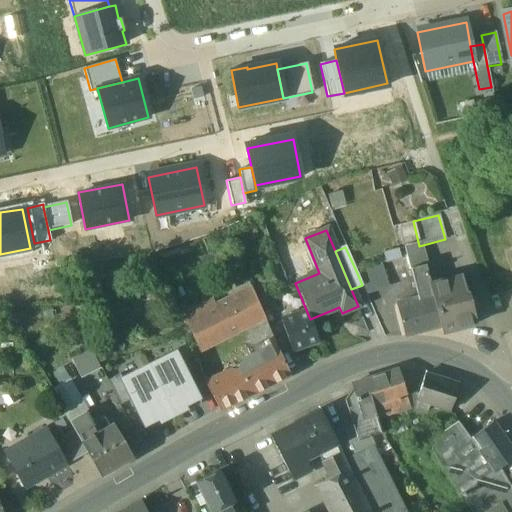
[(381,265),(357,273),(362,285),(366,294),(388,287),(381,265)]
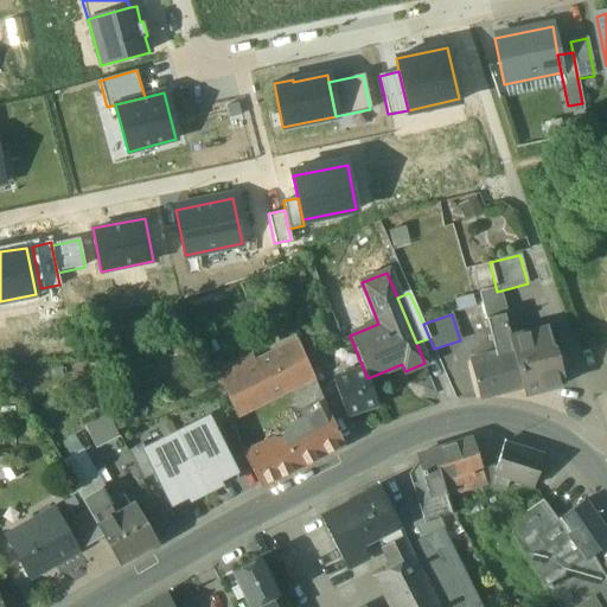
[(504,315),(486,320),(496,357),(512,352),(509,339),(504,315)]
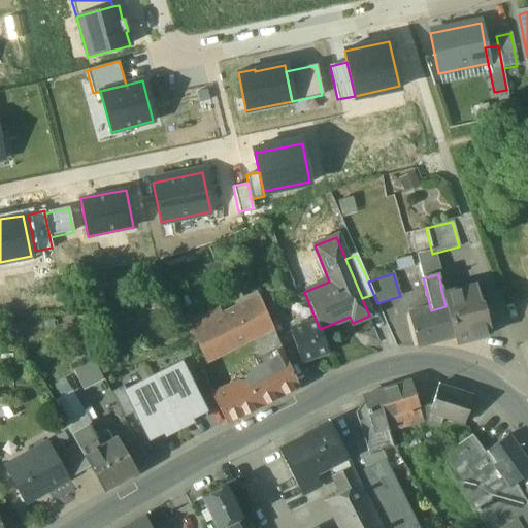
[(286,294),(279,281),(267,286),(273,299),(286,294)]
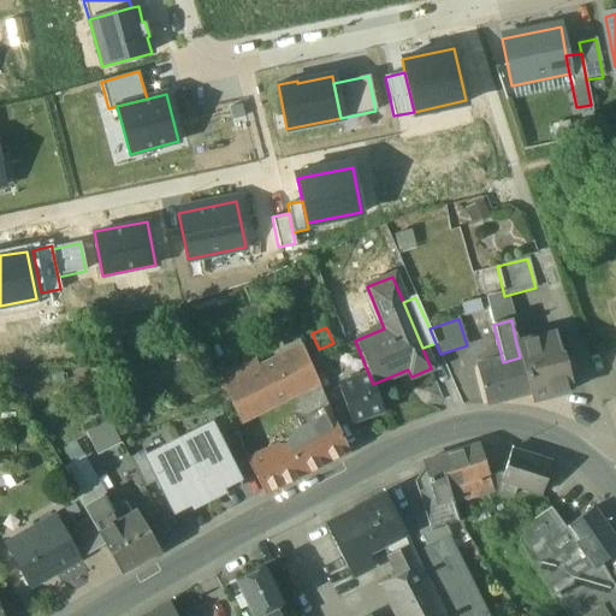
[(555,335),(516,344),(520,357),(529,395),(528,395),(529,401),(572,390),(562,353),(560,354),(555,335)]
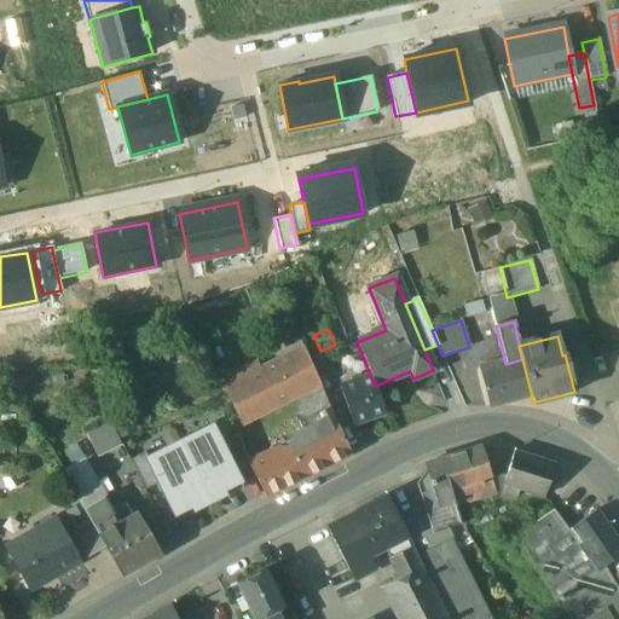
[(304,350),(247,379),(242,370),(223,381),(242,423),(296,395),(318,383),(304,350)]
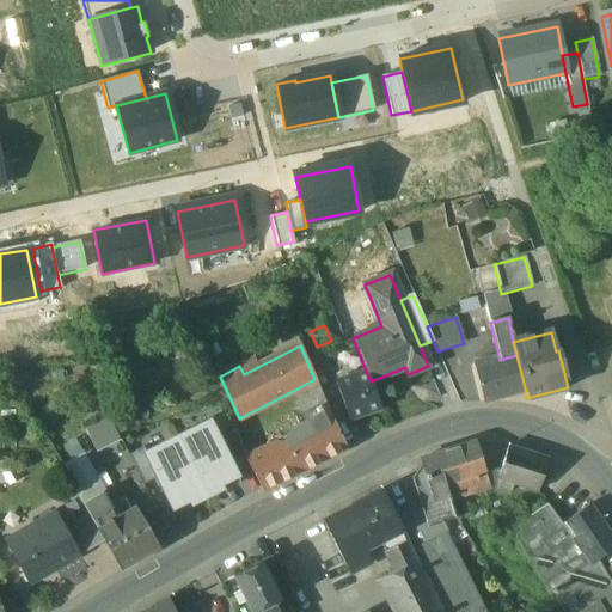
[(500,360),(473,366),(482,402),(525,392),(526,392),(516,355),(500,360)]
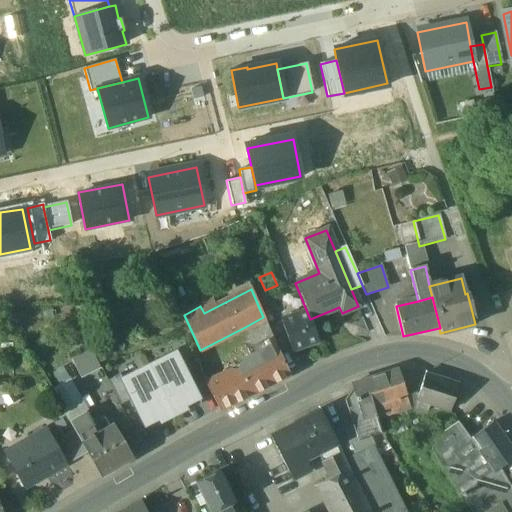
[(307,312),(281,321),(291,352),(318,343),(310,319),(307,312)]
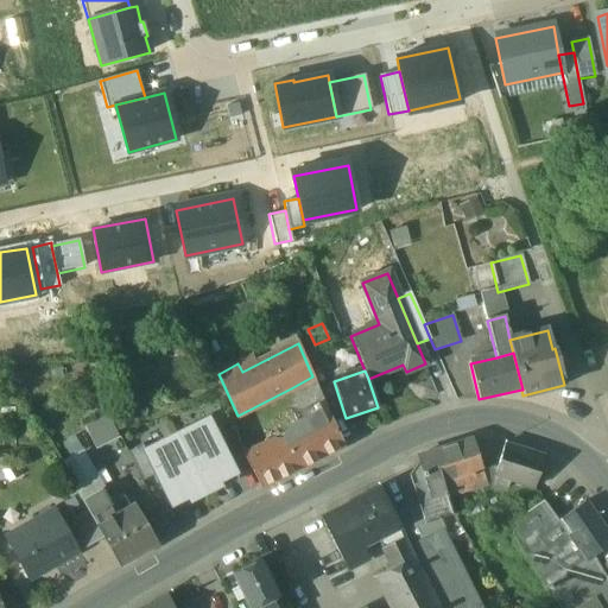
[(312,377),(291,388),(296,399),(293,400),(305,426),(330,417),(312,377)]
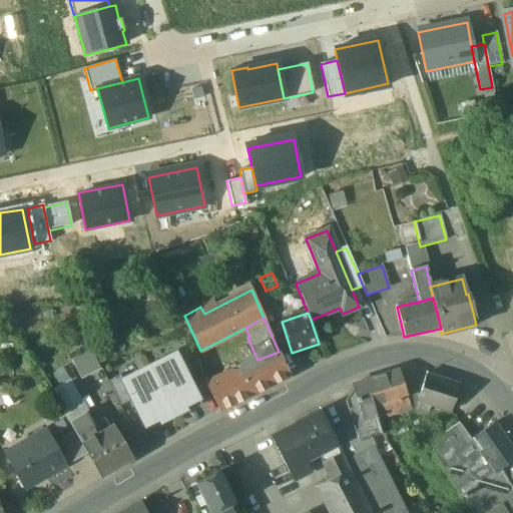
[(173,353),(182,372),(194,366),(183,345),(171,351),(173,353)]
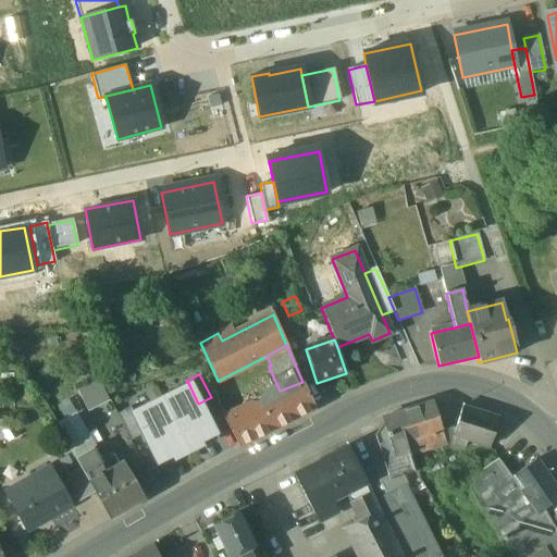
[(76,388),(85,409),(108,399),(100,379),(76,388)]
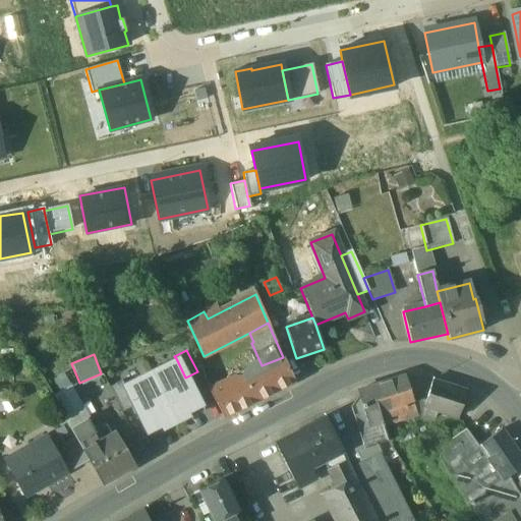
[(262,366),(257,368),(255,364),(234,375),(235,380),(210,392),(222,416),(248,405),(293,381),(283,357),(262,365),(262,366)]
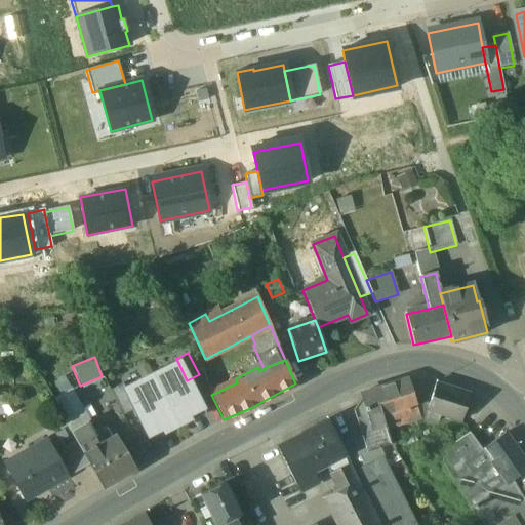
[(177,361),(151,374),(176,425),(203,411),(187,380),(177,361)]
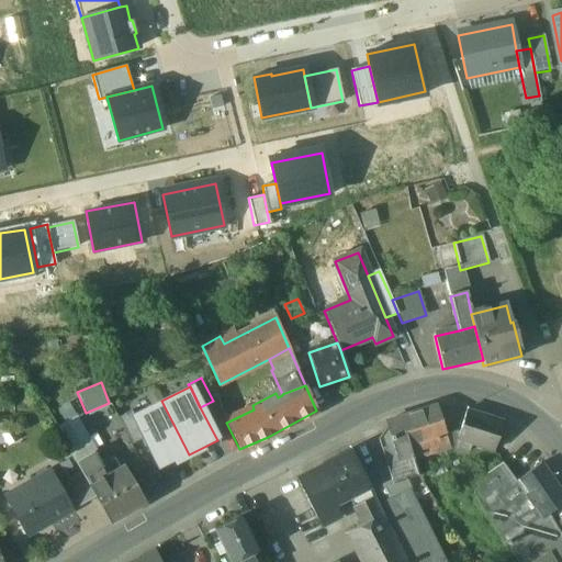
[(159,470),(189,454),(161,401),(133,415),(144,438),(159,470)]
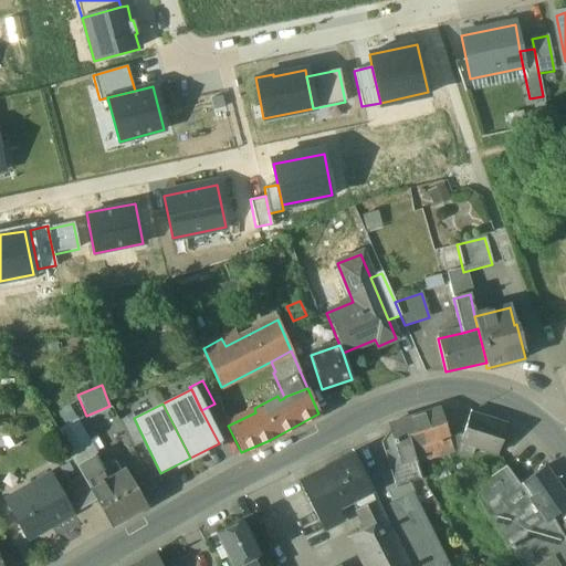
[(439,409),(389,425),(394,439),(381,443),(390,472),(397,498),(407,493),(411,491),(408,481),(421,477),(416,463),(410,449),(448,438),(439,409)]
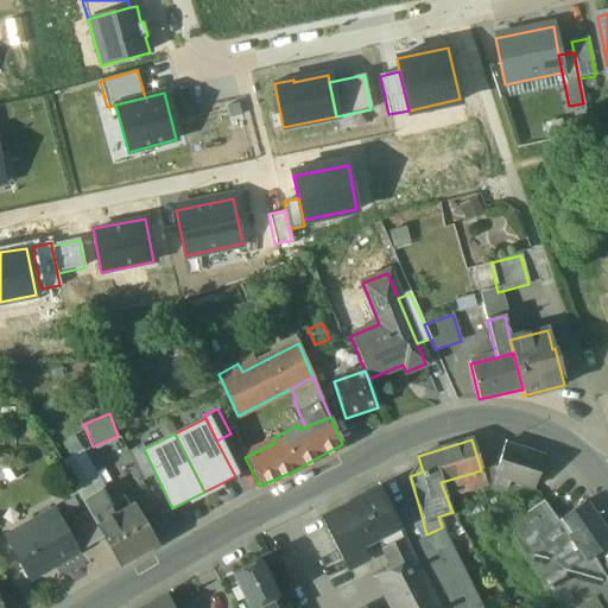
[(543,457),(504,444),(496,466),(493,476),(494,476),(533,489),(543,457)]
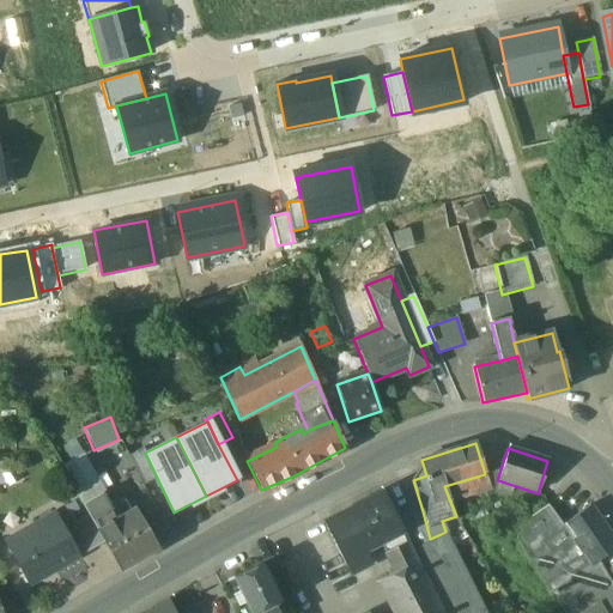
[(144,485),(157,478),(145,453),(143,450),(129,457),(144,485)]
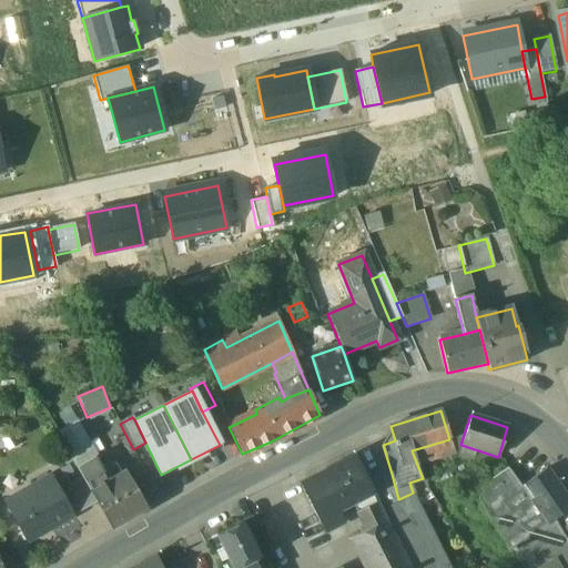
[(449,439),(454,454),(462,452),(462,445),(460,445),(464,435),(449,439)]
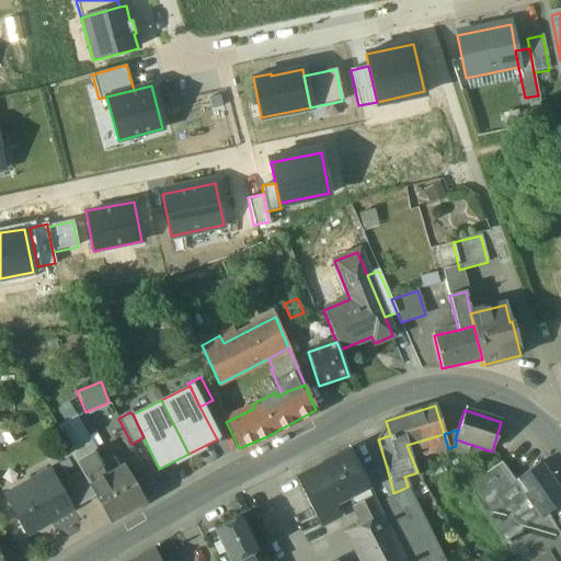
[(444,434),(407,445),(412,459),(448,448),(444,434)]
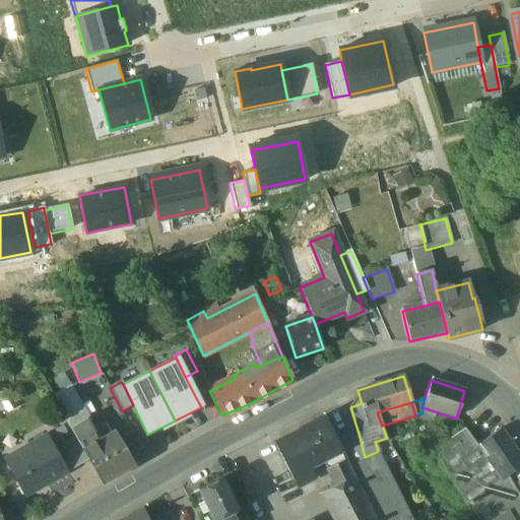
[(90,427),(78,405),(62,414),(74,438),(81,450),(95,442),(87,428),(90,427)]
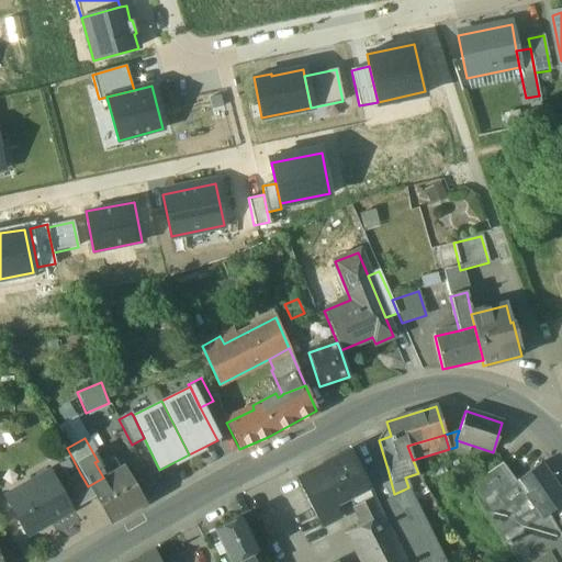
[(350,451),(296,479),(321,527),(339,517),(333,504),(348,496),(368,486),(363,476),(350,451)]
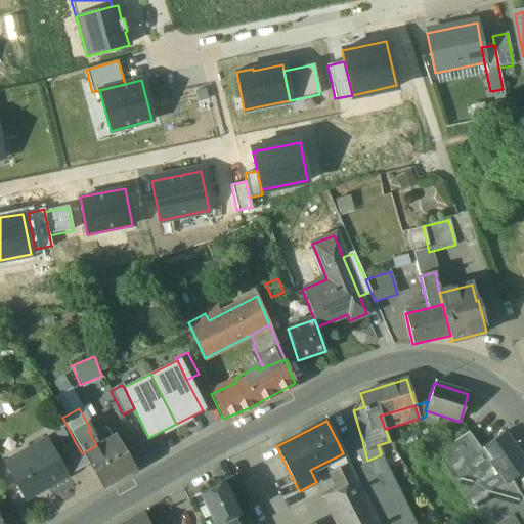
[(449,445),(439,452),(480,523),(523,523),(523,501),(511,480),(506,484),(480,449),(480,448),(468,432),(449,445)]
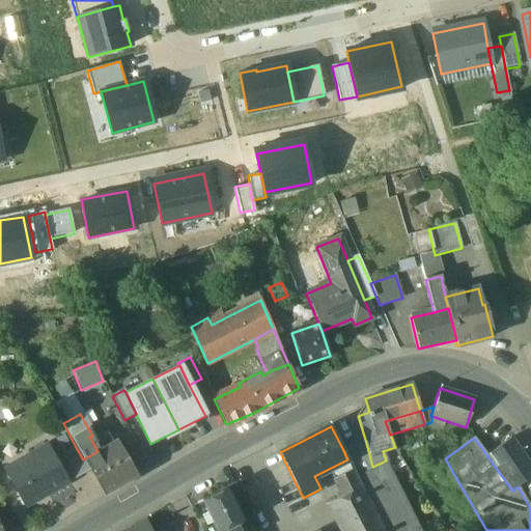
[(486,454),(486,455),(512,491),(518,486),(530,476),(530,467),(511,438),(486,454)]
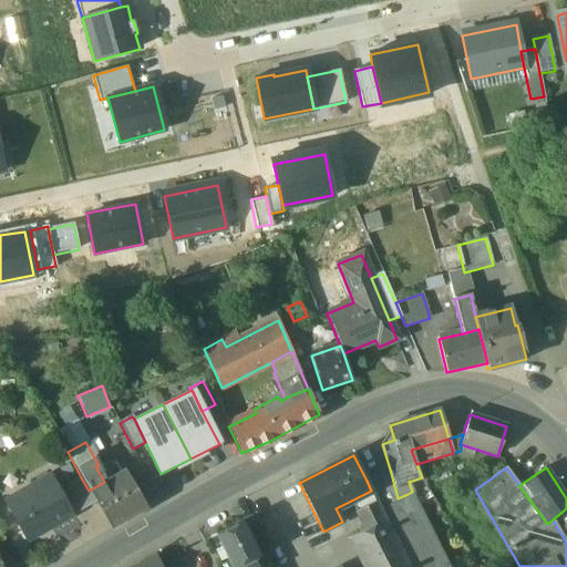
[(104,482),(89,491),(95,502),(95,503),(111,528),(146,507),(124,470),(104,482)]
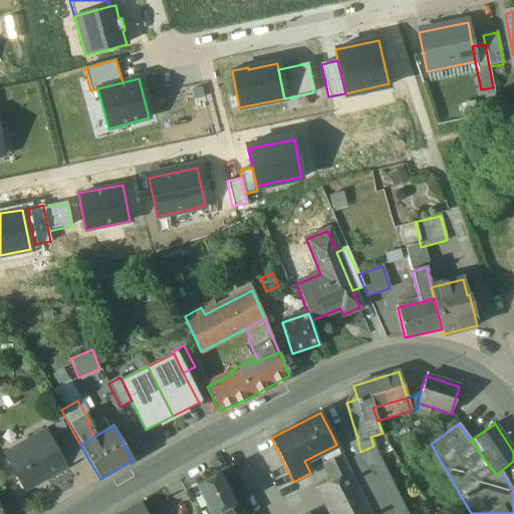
[(435,426),(412,437),(418,450),(431,444),(441,437),(435,426)]
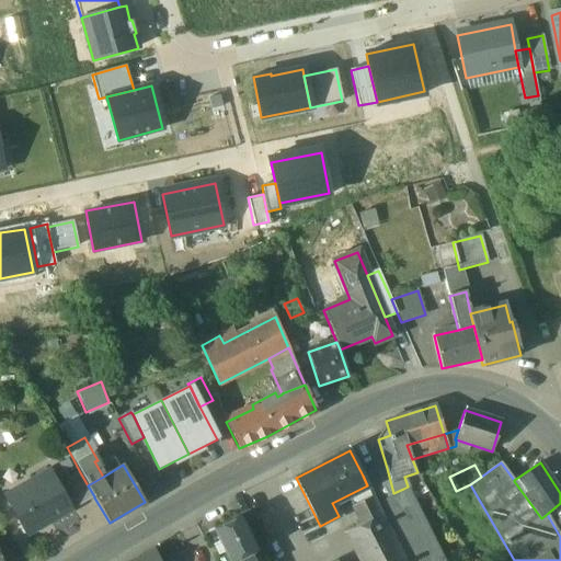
[(387,468),(363,476),(367,485),(374,499),(393,493),(387,468)]
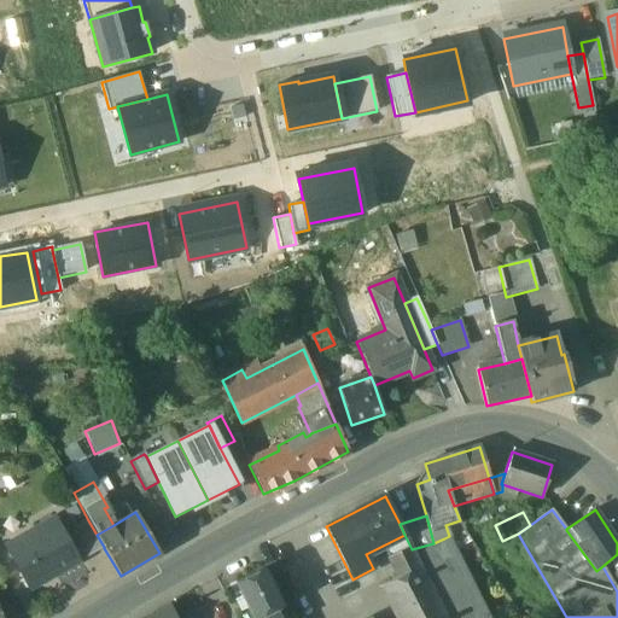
[(66,537),(54,518),(34,530),(35,534),(7,549),(29,589),(80,563),(66,537)]
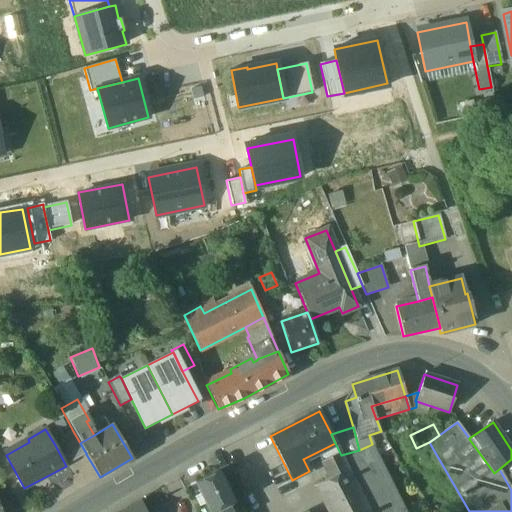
[(73,431),(62,437),(64,440),(55,445),(66,466),(86,453),(80,443),(73,431)]
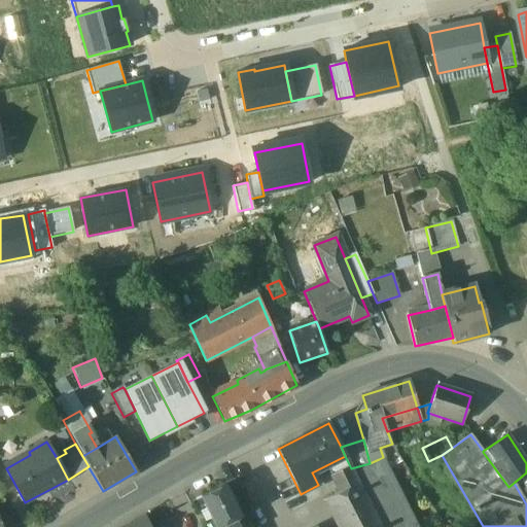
[(345,456),(326,465),(340,493),(358,483),(351,468),(345,456)]
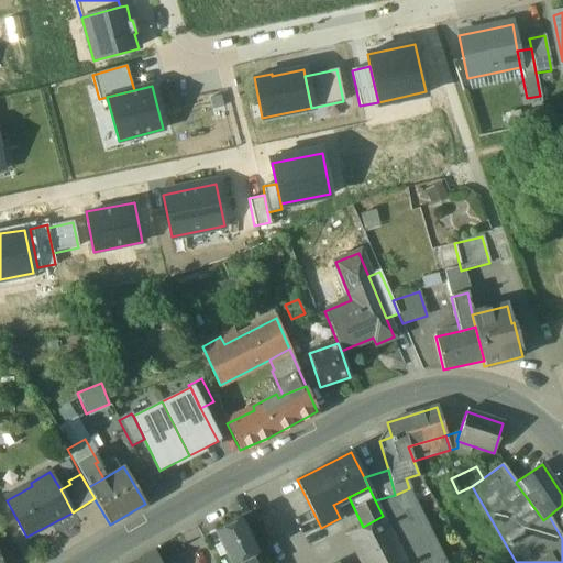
[(439,562),(405,490),(395,495),(375,500),(383,516),(406,562),(439,562)]
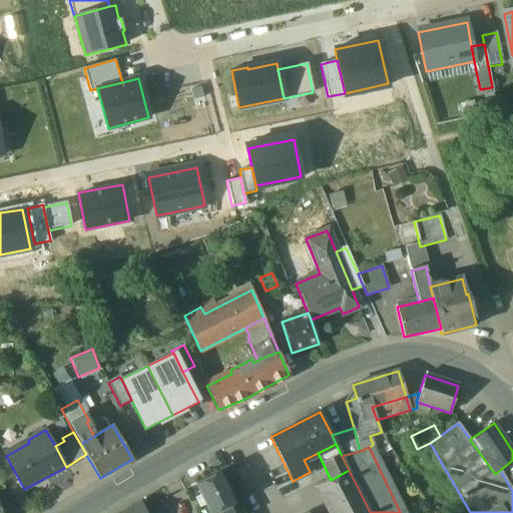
[(370,512),(349,470),(331,480),(318,487),(331,512),(370,512)]
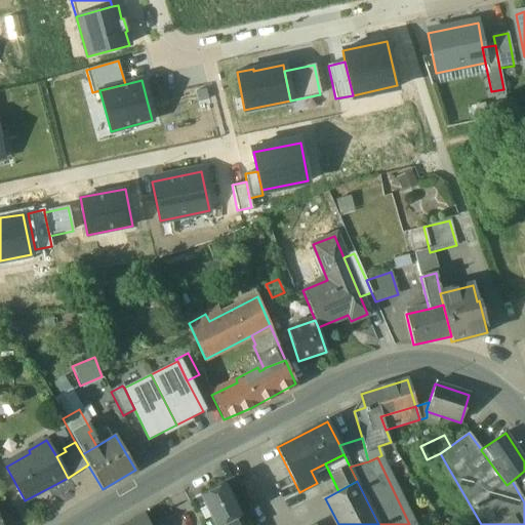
[(224,483),(199,494),(214,524),(237,524),(233,517),(239,514),(224,483)]
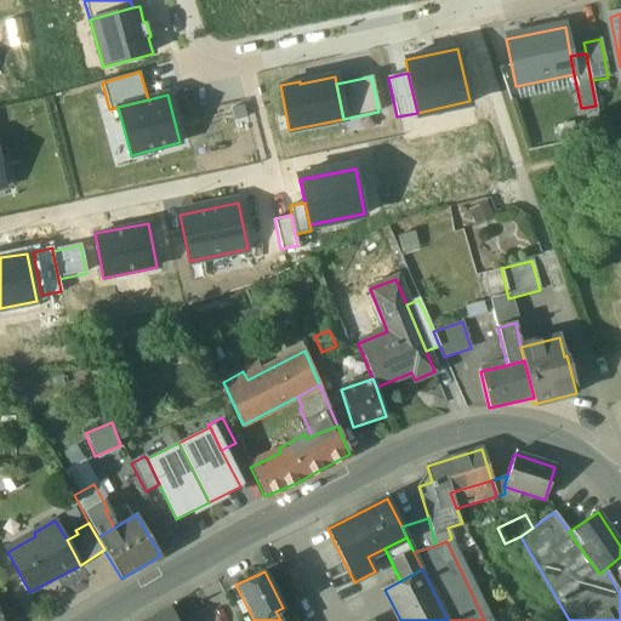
[(176,620),(170,608),(142,620),(176,620)]
